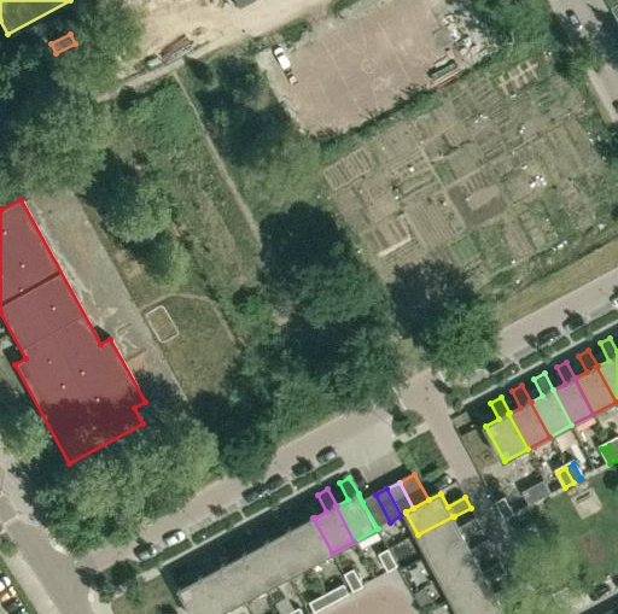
[(378,528),(390,522),(375,495),(362,502),(378,528)]
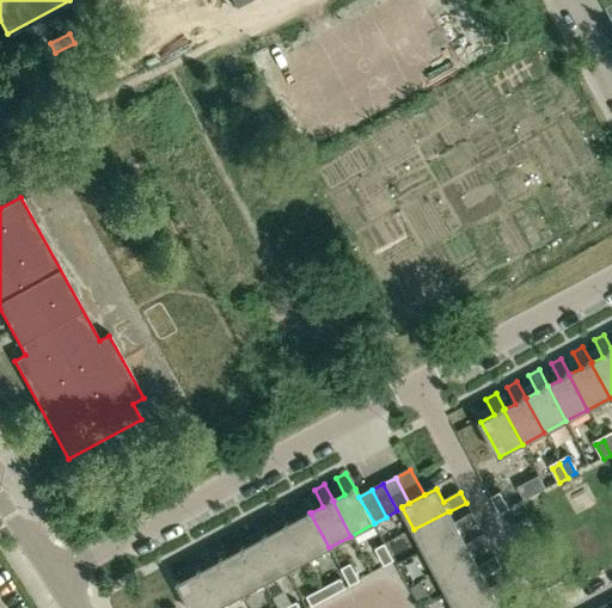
[(500,495),(493,499),(501,513),(507,509),(500,495)]
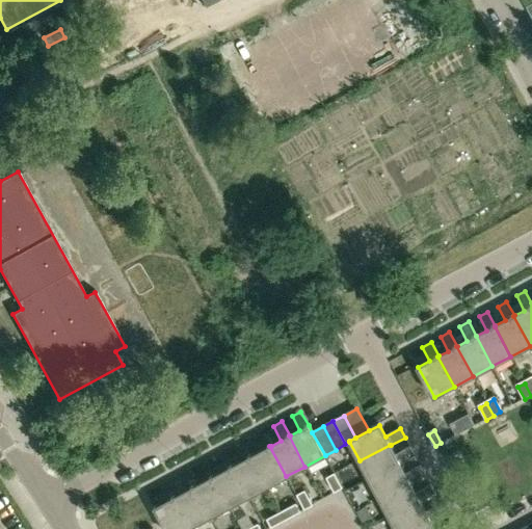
[(262,450),(251,455),(250,456),(267,486),(286,476),(269,446),(271,446),(263,431),(255,437),(262,450)]
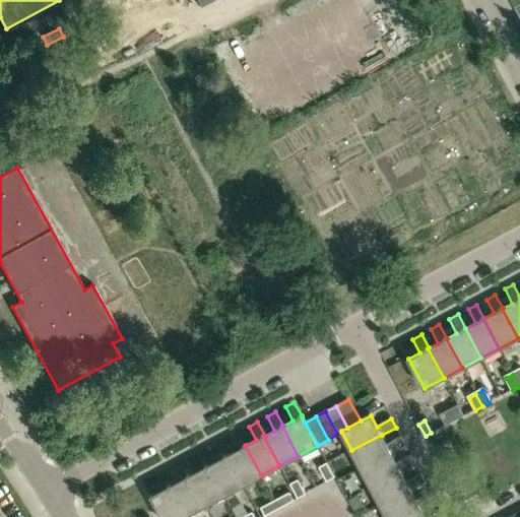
[(237,450),(228,455),(226,456),(243,486),(261,475),(245,446),(246,445),(239,432),(230,437),(237,450)]
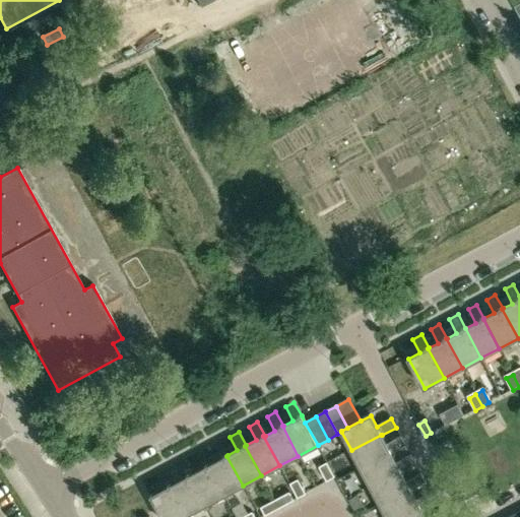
[(387,445),(382,435),(381,435),(351,450),(362,469),(391,453),(391,454),(406,446),(401,437),(387,445)]
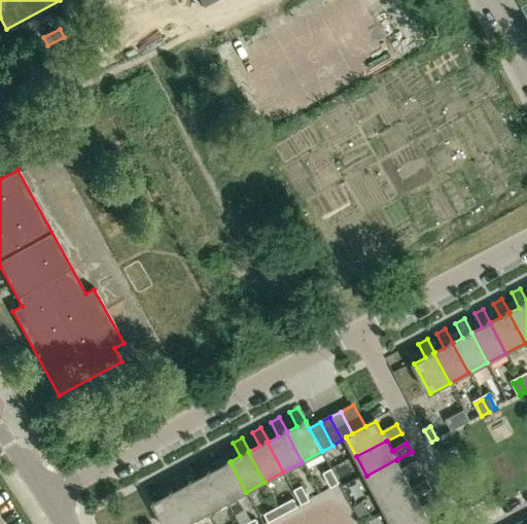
[(221,466),(211,472),(211,473),(227,502),(246,492),(230,462),(231,461),(223,448),(214,452),(221,466)]
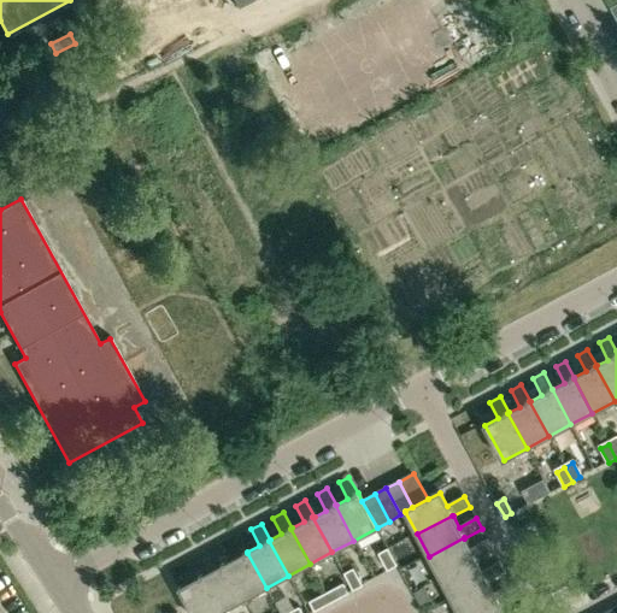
[(236,558),(225,564),(244,600),(266,588),(247,553),(247,552),(239,536),(228,541),(236,558)]
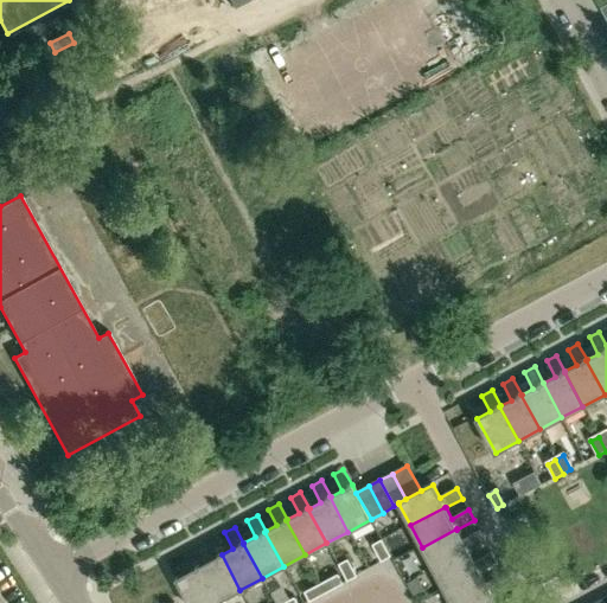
[(462,540),(457,530),(457,528),(422,547),(434,569),(468,550),(468,551),(485,541),(480,532),(462,540)]
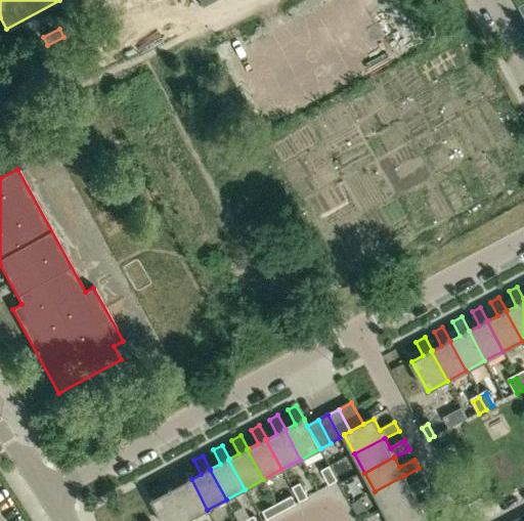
[(182,484),(173,489),(172,489),(188,519),(207,510),(191,479),(183,465),(175,470),(182,484)]
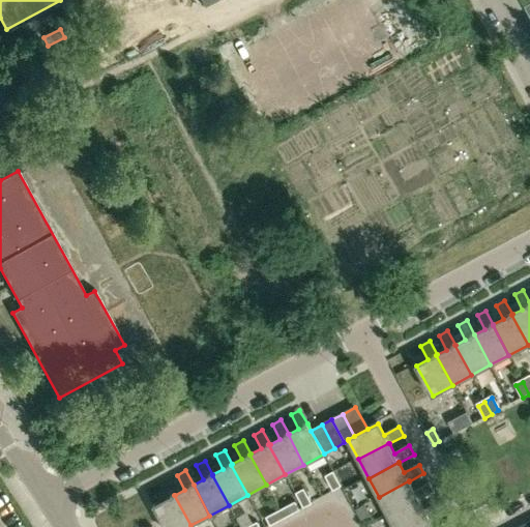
[(332,474),(326,478),(333,491),(340,487),(332,474)]
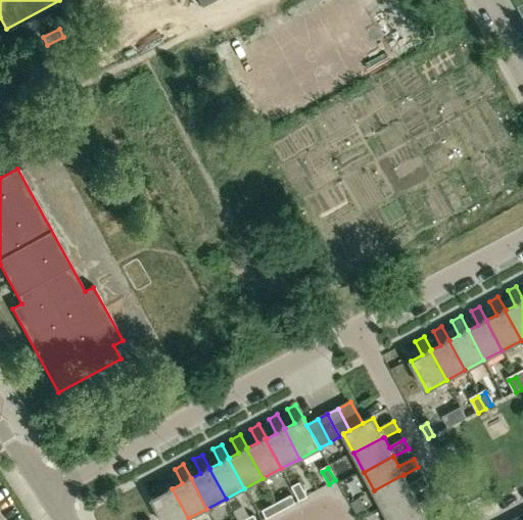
[(152,500),(162,519),(186,519),(188,518),(172,488),(173,488),(164,474),(156,479),(163,493),(152,500)]
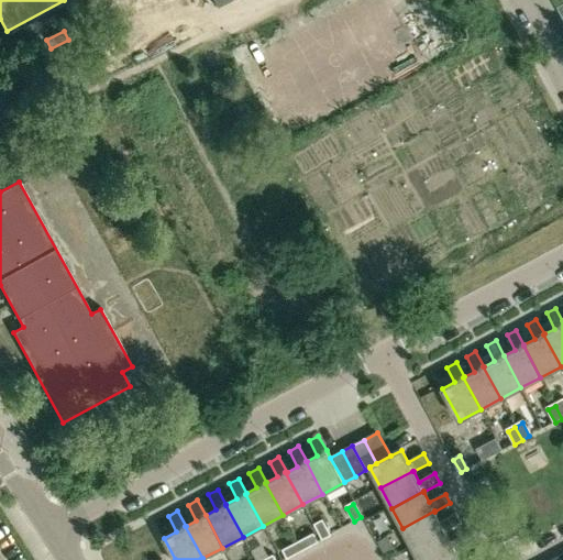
[(440,523),(434,512),(434,511),(403,528),(414,548),(445,530),(445,531),(461,524),(455,514),(440,523)]
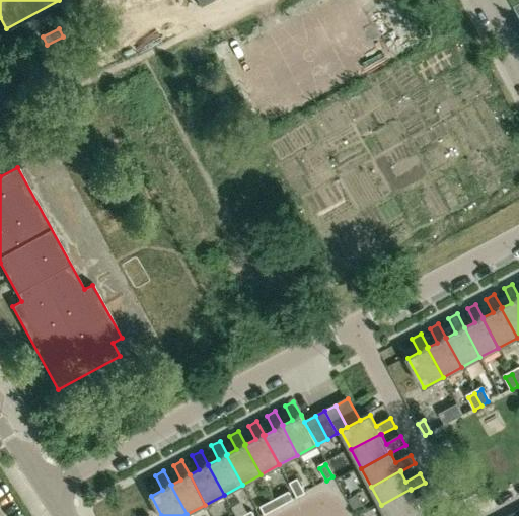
[(297,481),(291,485),(297,497),(304,494),(297,481)]
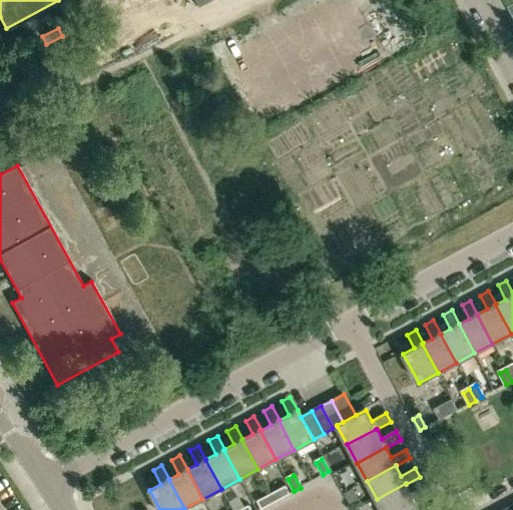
[(416,503),(430,495),(425,486),(411,494),(406,484),(406,483),(377,499),(382,509),(400,509),(415,502),(416,503)]
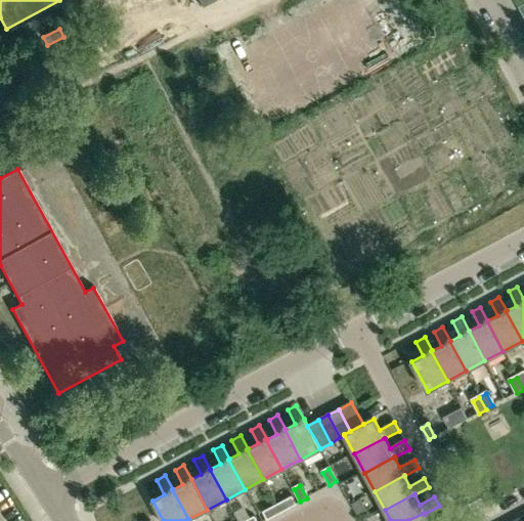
[(293,498),(279,506),(281,512),(296,505),(293,498)]
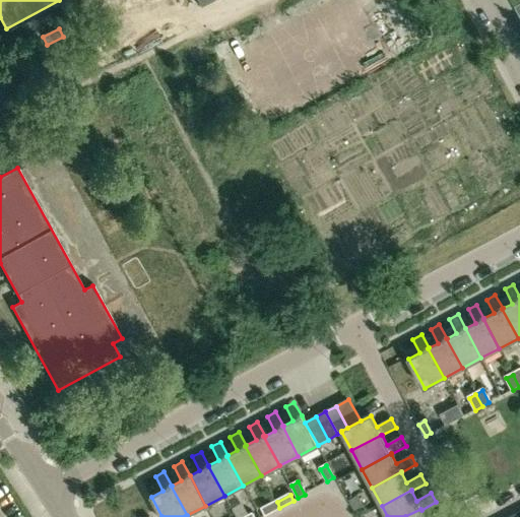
[(346,501),(353,513),(365,507),(359,495),(346,501)]
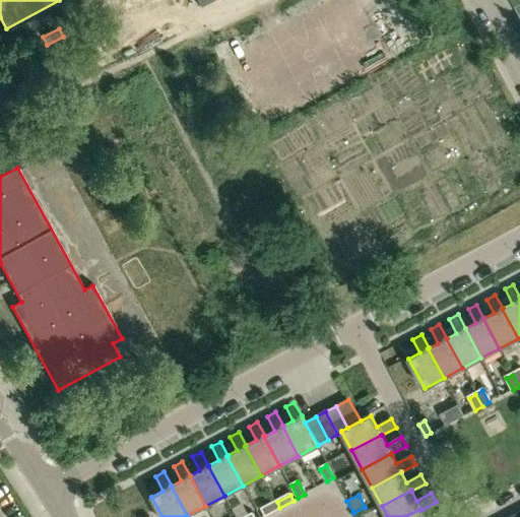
[(262,509),(266,516),(279,508),(276,502),(262,509)]
